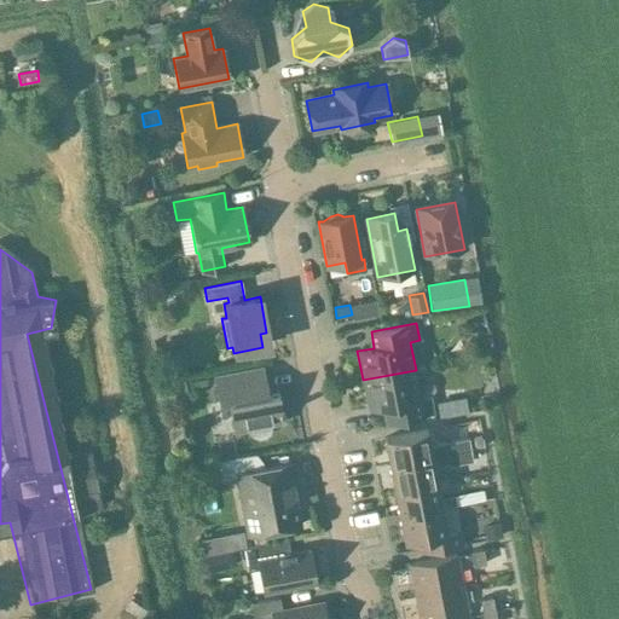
[(264,366),(213,376),(219,404),(229,401),(235,433),(249,431),(249,432),(253,437),(259,438),(265,437),(268,433),(271,426),(284,423),(283,416),(284,415),(283,410),(282,411),(278,391),(268,393),(264,366)]
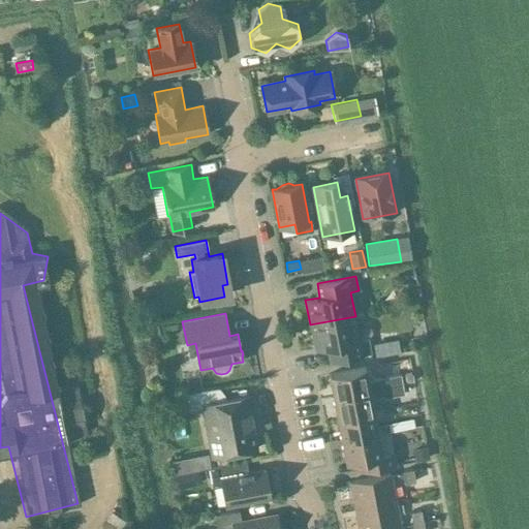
[(355,316),(310,324),(315,349),(330,347),(333,362),(371,353),(368,338),(360,340),(355,316)]
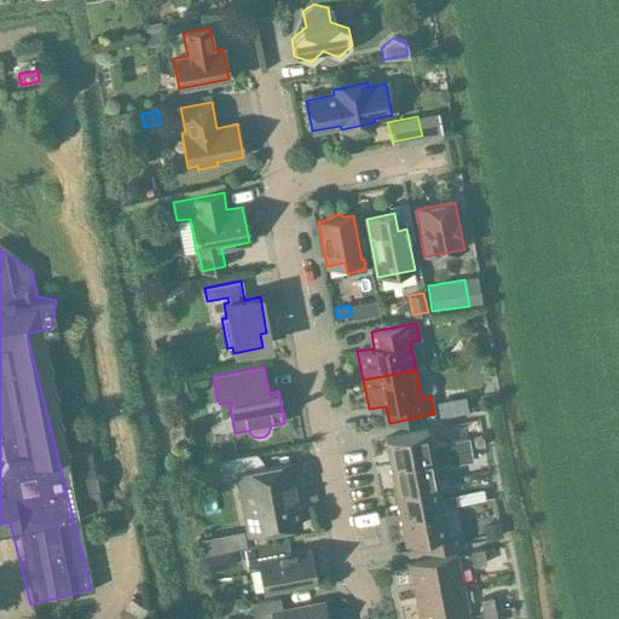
[(171,382),(175,398),(189,394),(184,379),(171,382)]
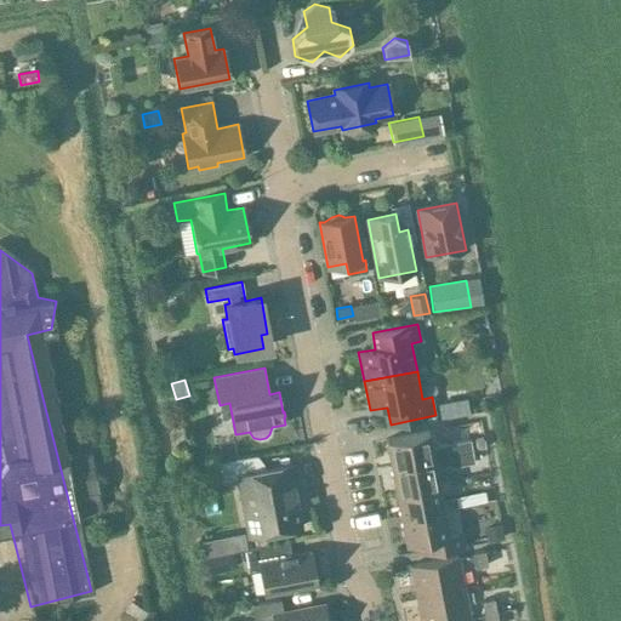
[(469,414),(467,398),(438,404),(440,420),(469,414)]
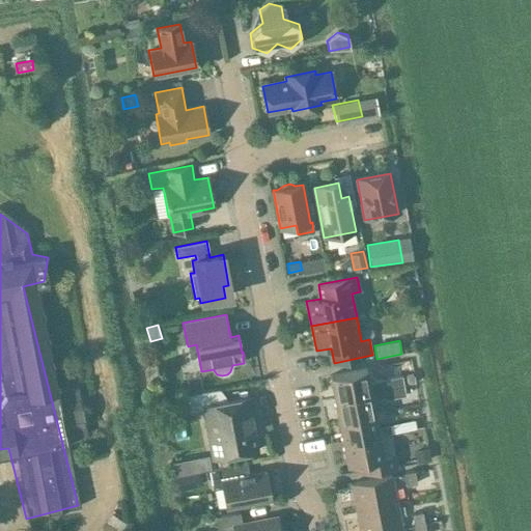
[(395,379),(382,381),(369,383),(366,368),(330,375),(334,398),(383,389),(383,388),(393,387),(396,386),(395,379)]
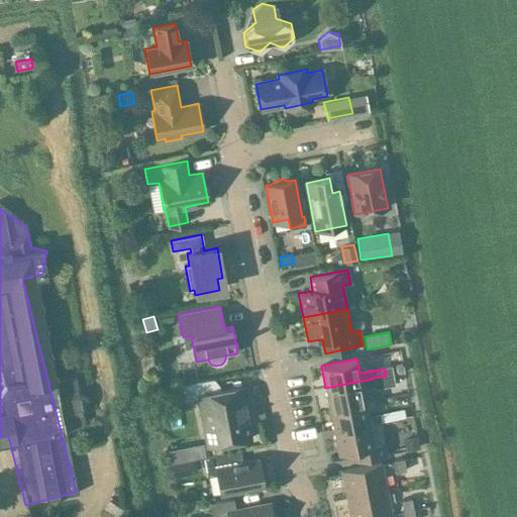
[(373,379),(375,387),(385,385),(383,377),(373,378),(373,379)]
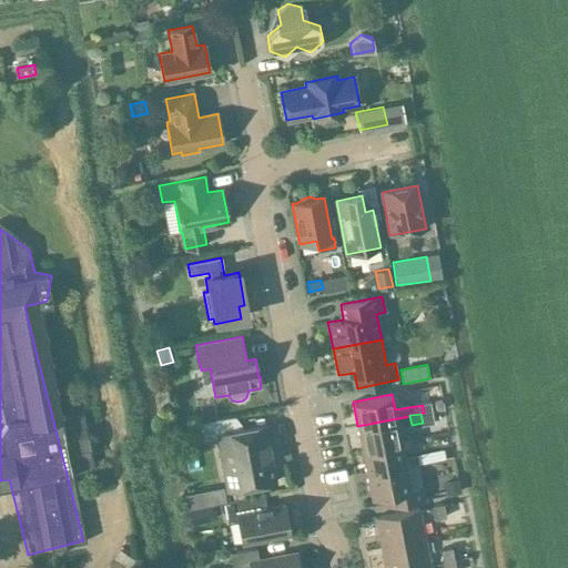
[(362,449),(402,442),(398,427),(412,425),(409,416),(357,426),(362,449)]
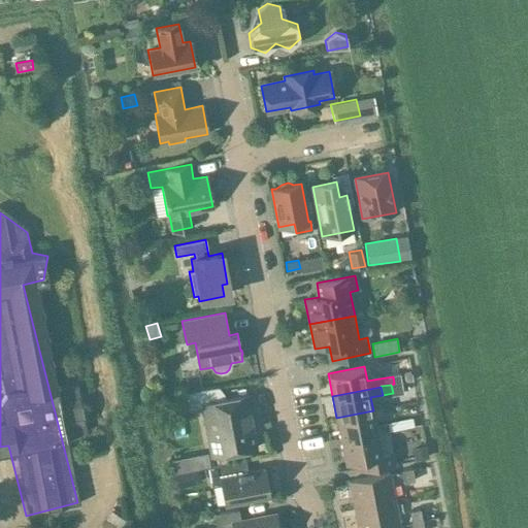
[(218,388),(187,394),(190,408),(200,406),(209,457),(255,449),(249,414),(253,413),(249,394),(220,400),(218,388)]
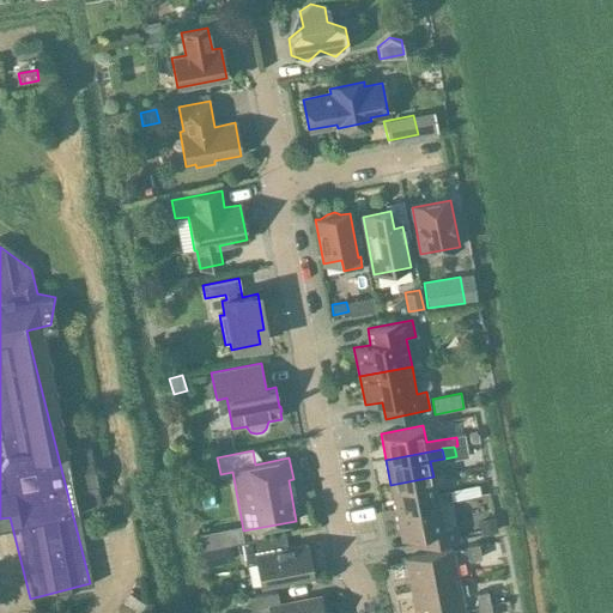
[(438,502),(438,503),(453,499),(450,490),(436,493),(434,477),(390,485),(396,511),(438,502)]
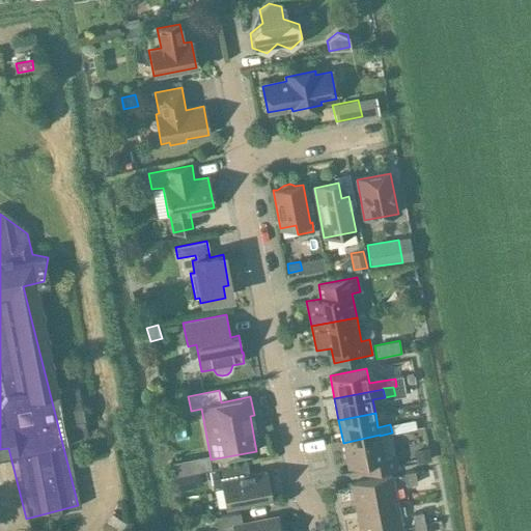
[(390,424),(392,432),(416,428),(414,420),(390,424)]
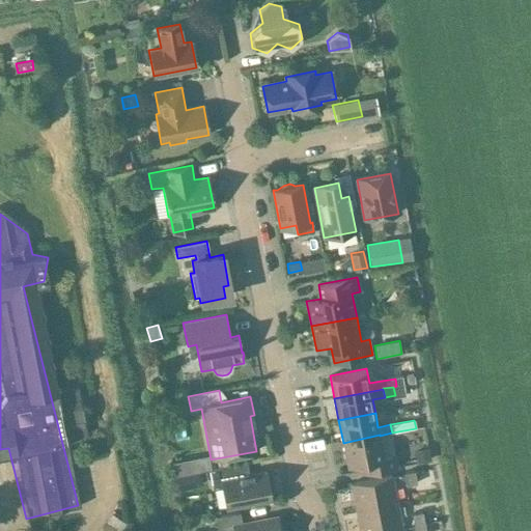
[(384,456),(380,436),(380,435),(343,443),(347,465),(358,463),(360,474),(396,467),(394,454),(384,456)]
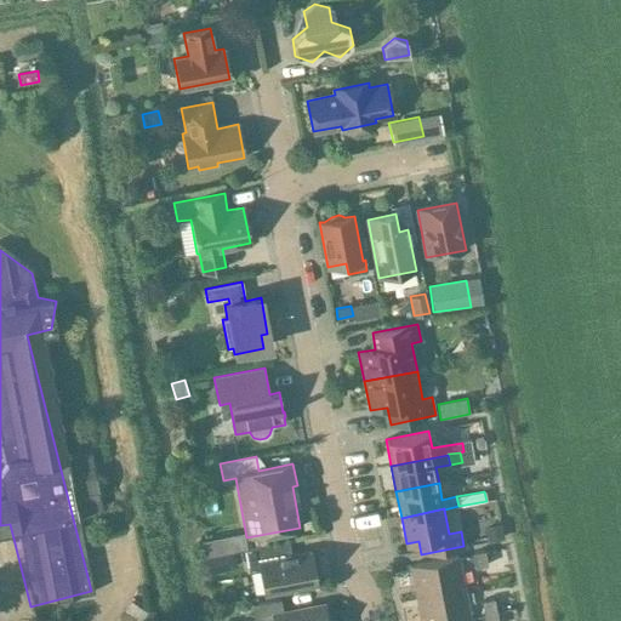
[(485,531),(486,541),(503,537),(502,528),(485,531)]
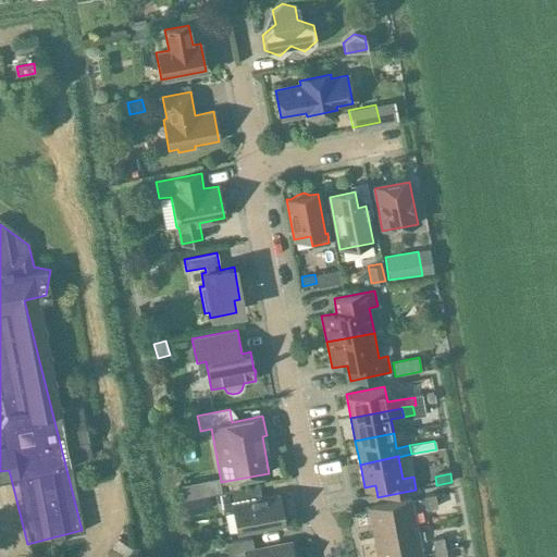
[(259,485),(220,493),(223,514),(232,512),(236,532),(283,523),(277,496),(261,498),(259,485)]
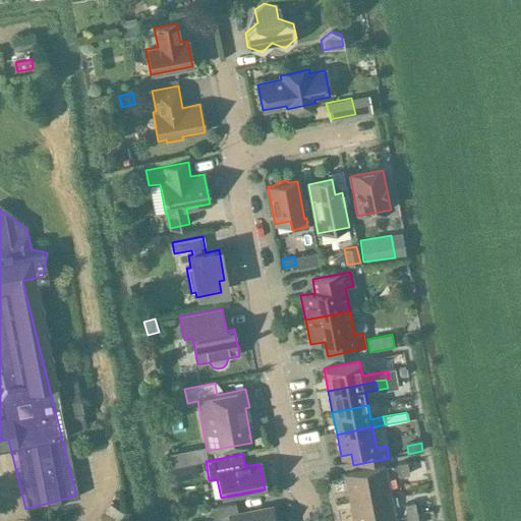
[(407,462),(396,464),(398,476),(409,474),(407,462)]
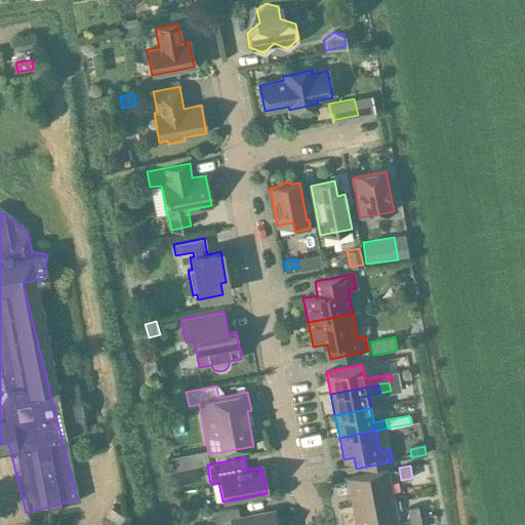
[(347,478),(352,505),(392,496),(387,470),(347,478)]
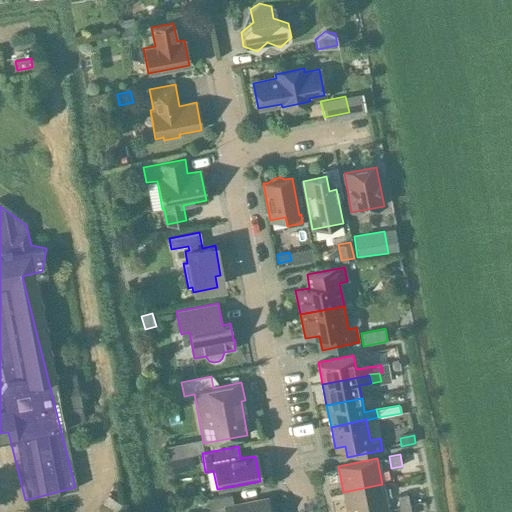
[(374,511),(387,510),(382,484),(343,492),(347,511),(374,511)]
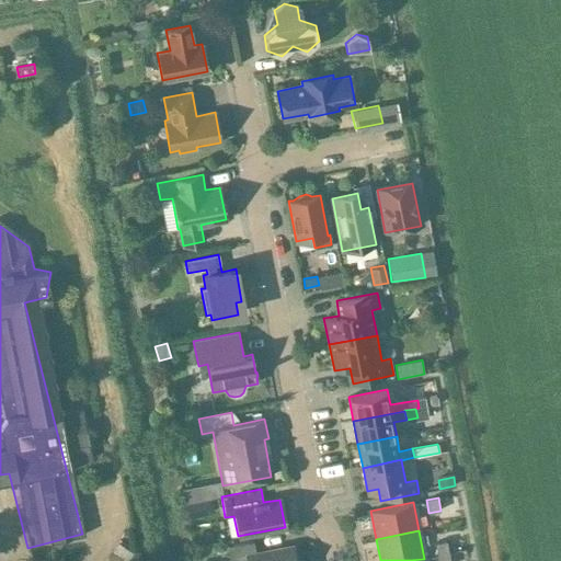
[(253,541),(226,547),(228,560),(295,560),(293,547),(255,554),(253,541)]
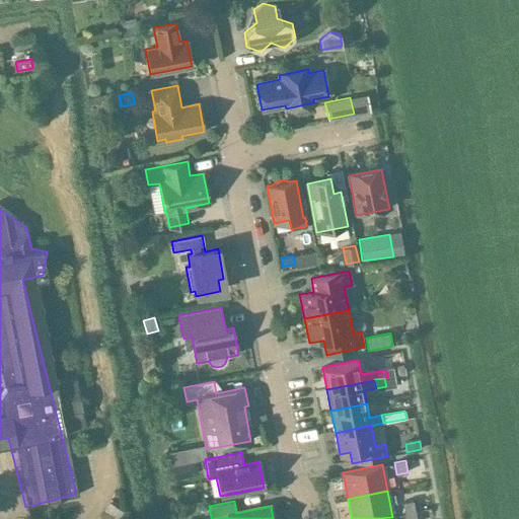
[(416,518),(413,501),(402,503),(404,518),(416,518)]
